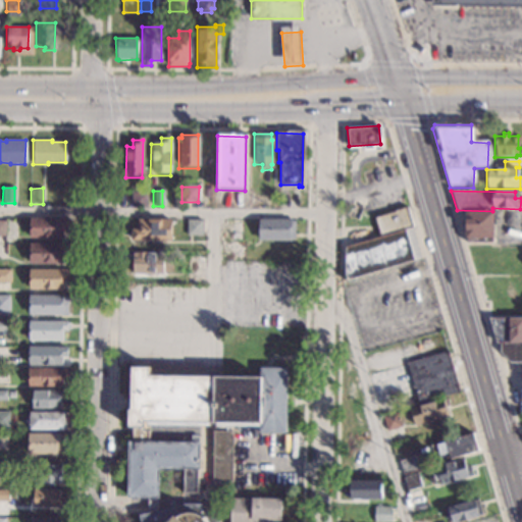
[(146,209),(129,209),(131,193),(146,194),(146,209)]
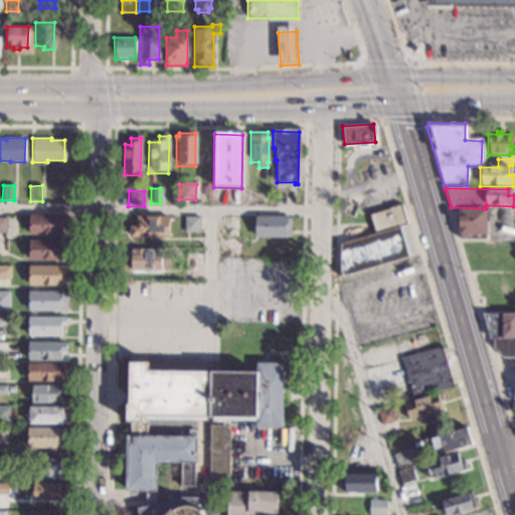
[(356,207),(352,217),(342,212),(346,203),(356,207)]
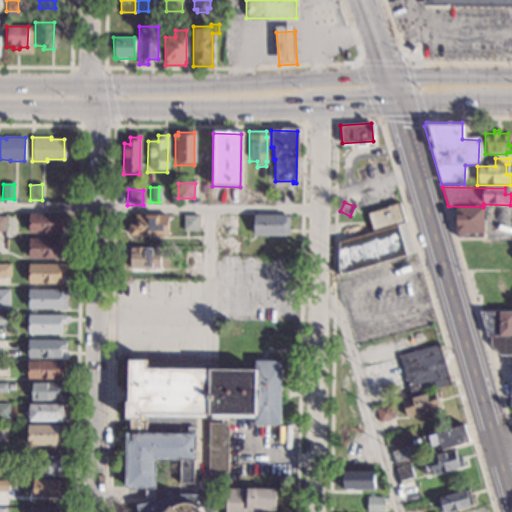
[(412,254),(337,275),(337,244),(372,233),(367,214),(398,205),(412,254)]
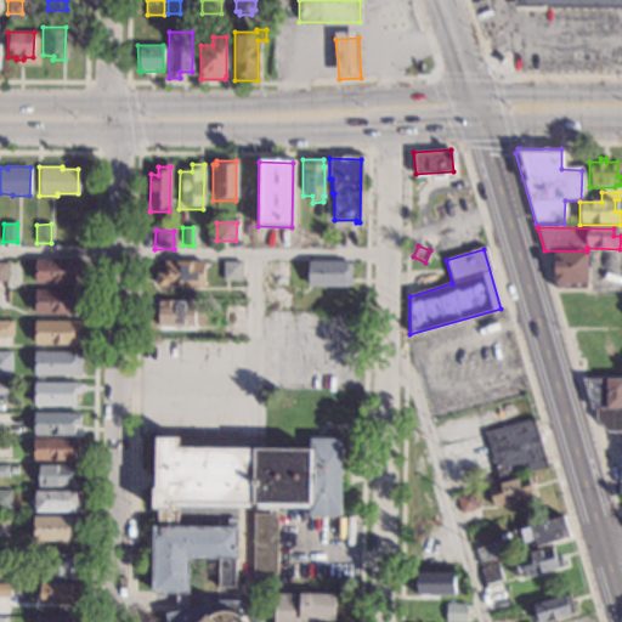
[(586,286),(584,286),(584,290),(554,290),(555,284),(553,284),(553,253),(586,254),(586,286)]
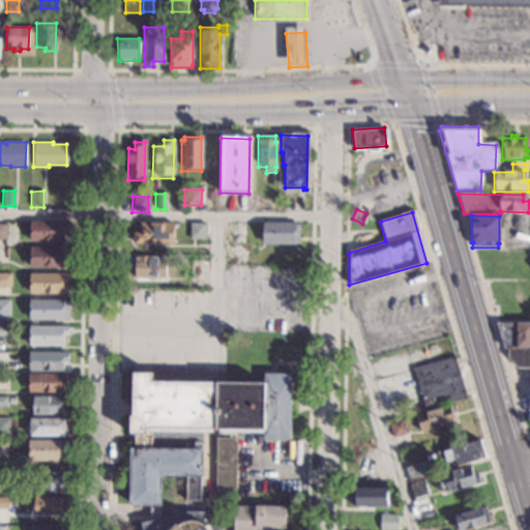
[(68,233),(63,233),(63,241),(29,241),(29,223),(68,223),(68,233)]
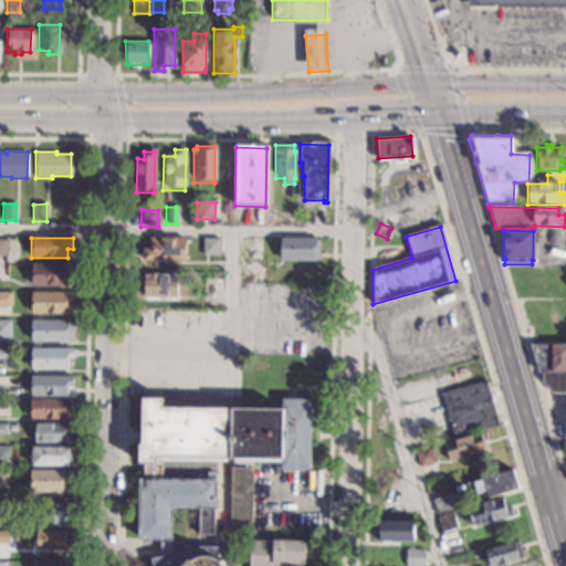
[(184,262),(142,262),(142,250),(147,250),(147,238),(184,238),(184,262)]
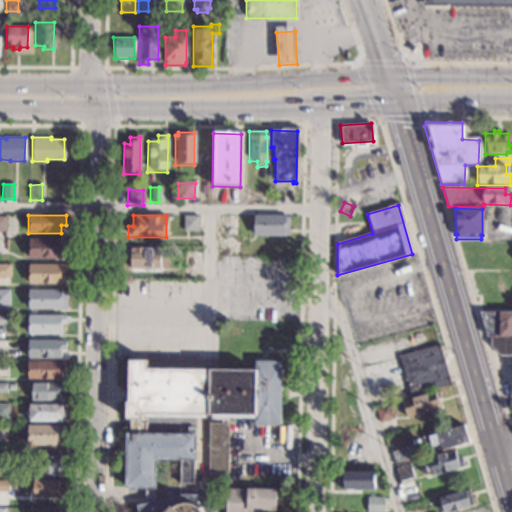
[(197,232),(182,232),(182,216),(198,216),(197,232)]
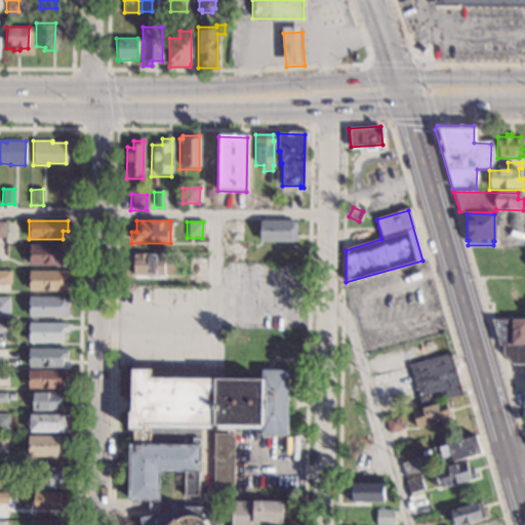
[(242,242),(245,243),(244,263),(225,263),(226,221),(242,223),(242,242)]
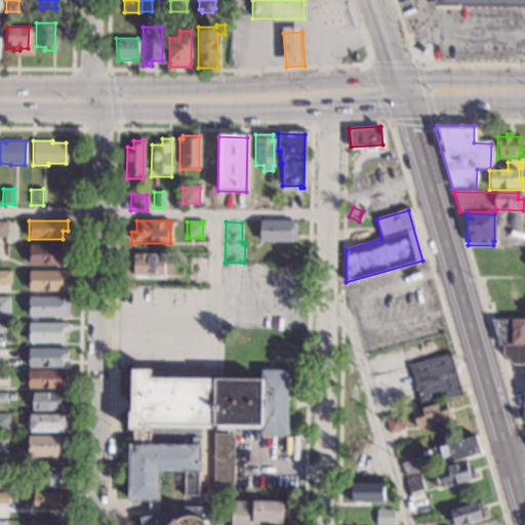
[(296,243),(259,242),(260,221),(297,223),(296,243)]
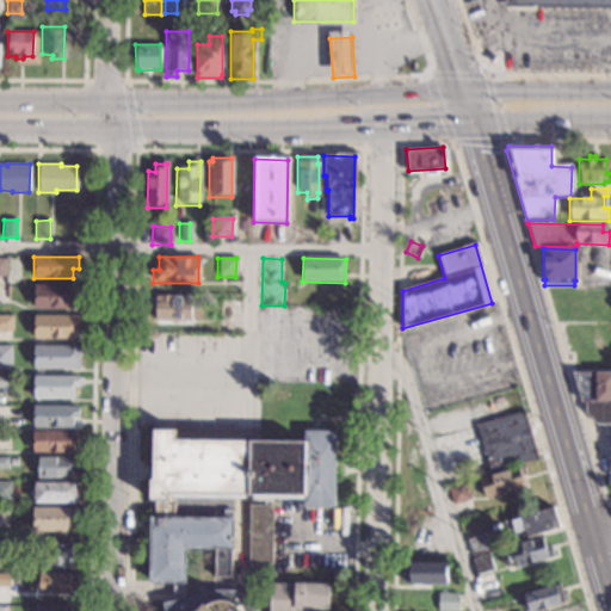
[(81,298),(73,298),(73,309),(32,308),(34,285),(81,287),(81,298)]
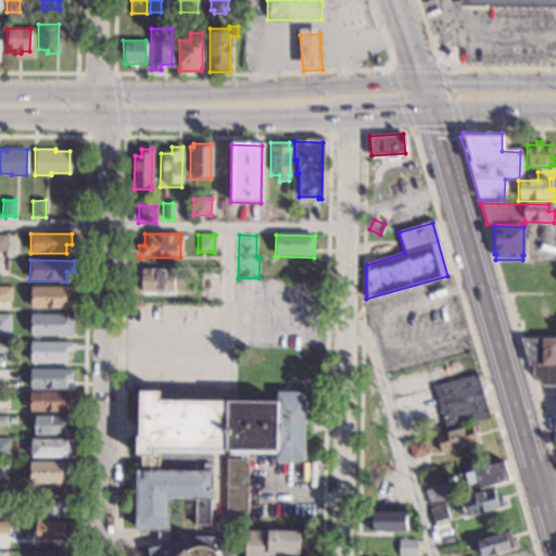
[(555,261),(555,273),(544,273),(544,261),(555,261)]
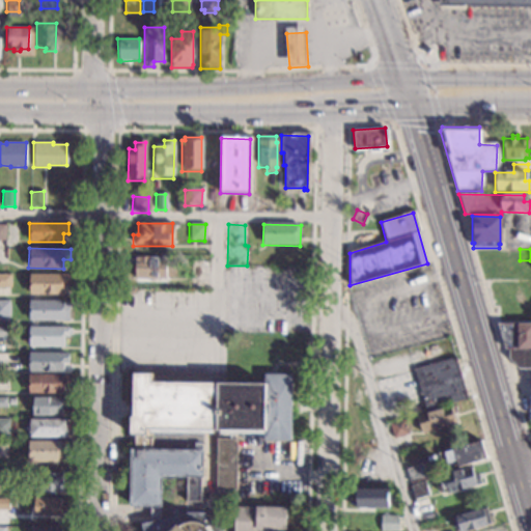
[(149,259),(156,259),(156,260),(164,260),(163,280),(134,279),(134,257),(149,258),(149,259)]
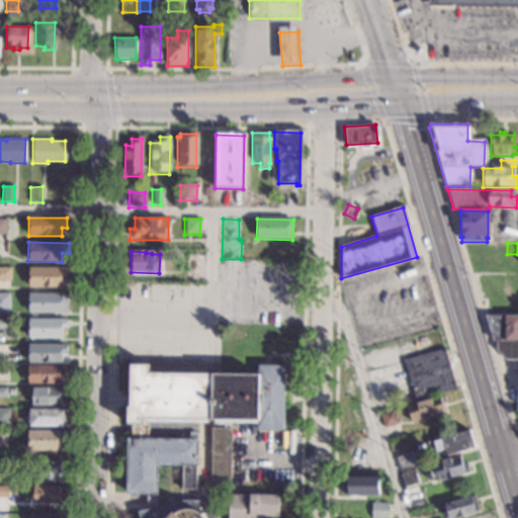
[(10,281),(0,280),(0,268),(10,269),(10,281)]
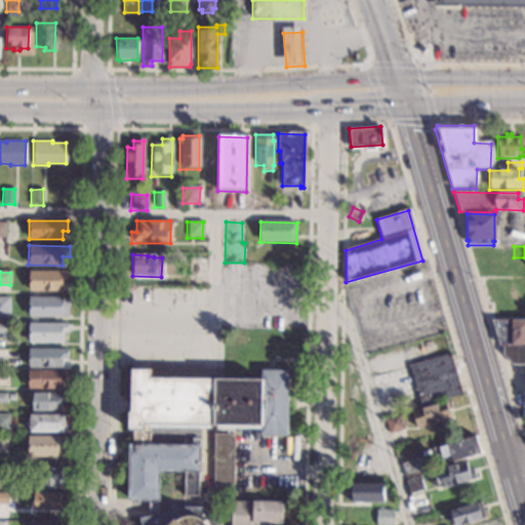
[(68,282),(62,282),(62,291),(28,290),(28,272),(68,272),(68,282)]
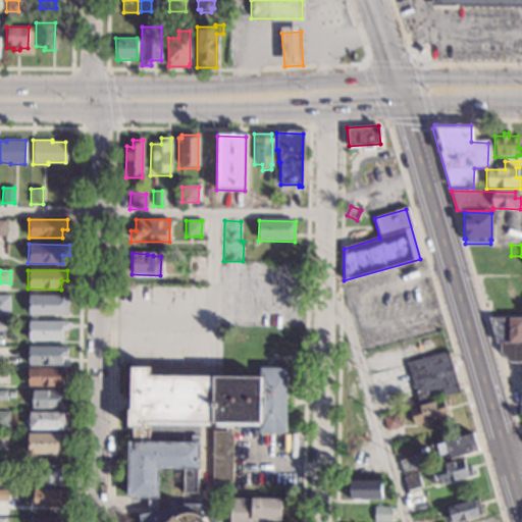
[(0,296),(8,296),(8,312),(0,312),(0,296)]
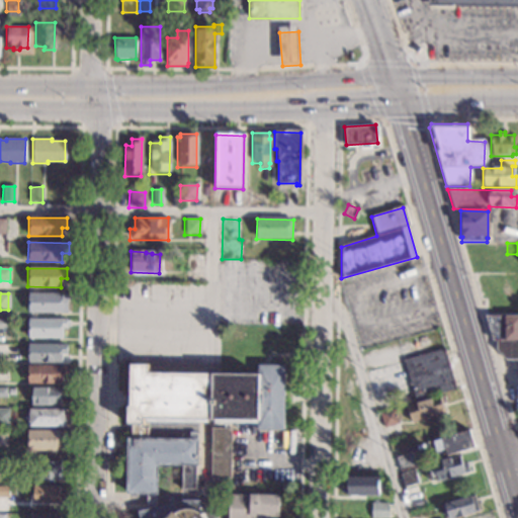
[(67,314),(27,313),(27,293),(67,294),(67,314)]
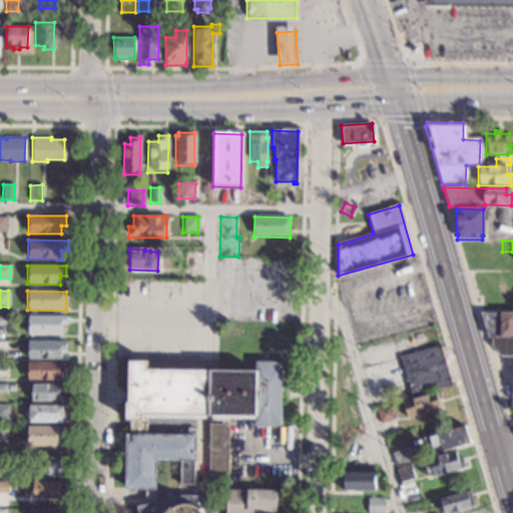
[(512,358),(500,358),(490,348),(490,338),(487,338),(480,314),(512,314),(512,358)]
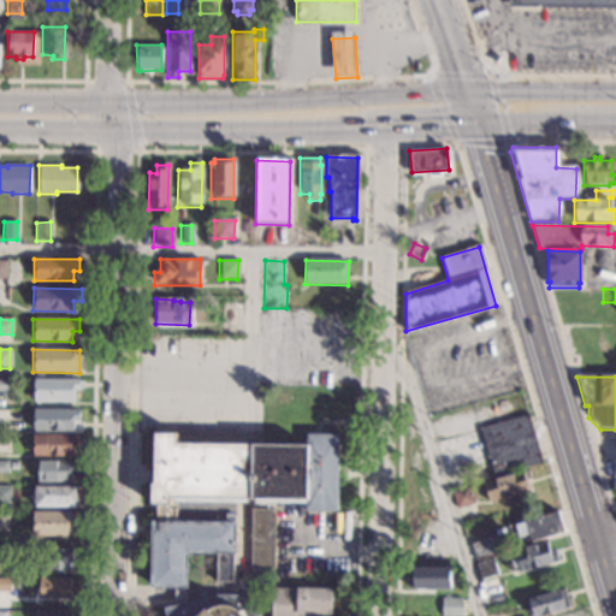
[(80,391),(72,391),(72,402),(33,402),(33,379),(81,379),(80,391)]
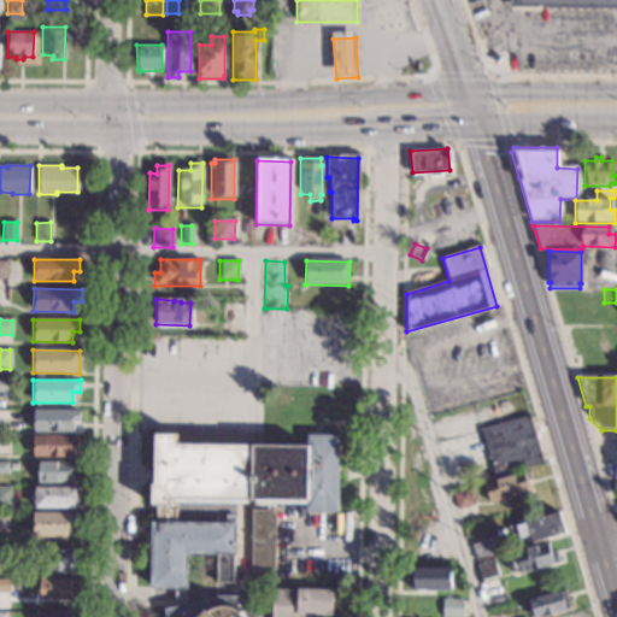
[(80,424),(72,423),(71,433),(33,432),(33,411),(80,411),(80,424)]
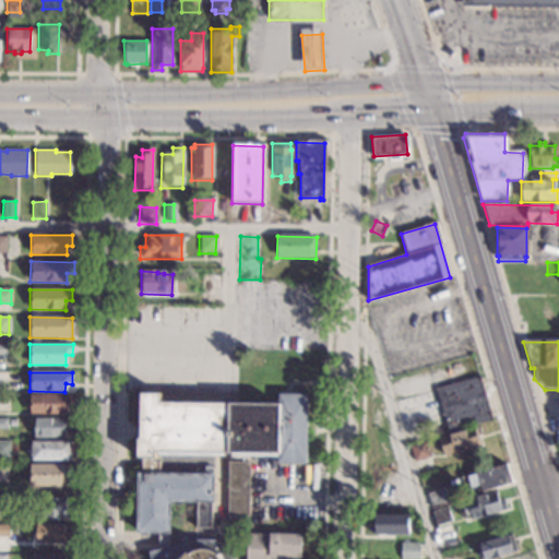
[(489,420),(447,432),(435,391),(477,379),(489,420)]
